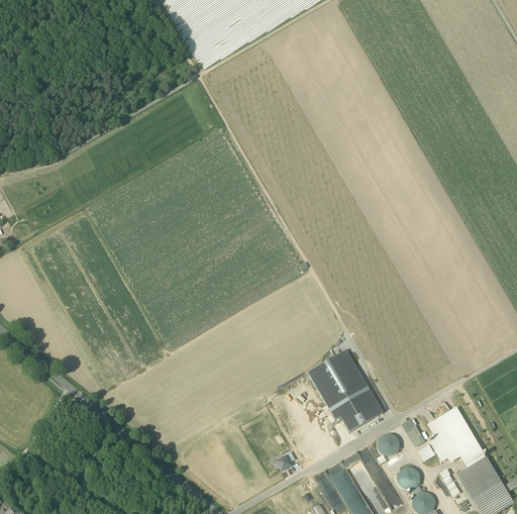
[(491,349),(495,355),(500,353),(496,346),(491,349)]
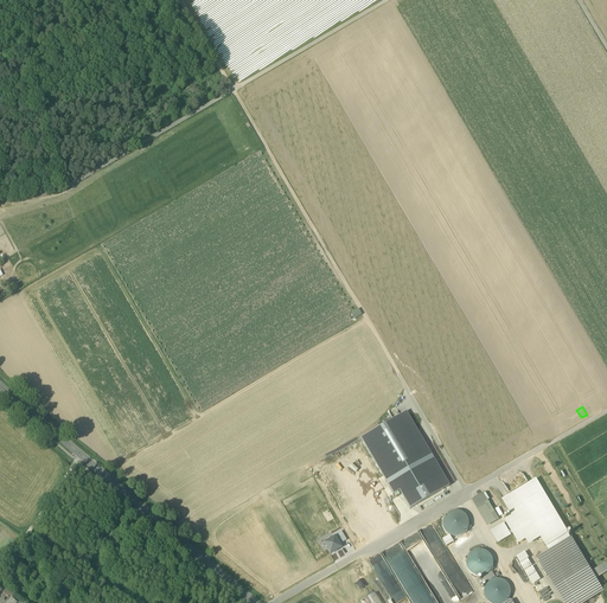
[(429,469),(438,464),(434,459),(406,410),(397,414),(429,469)]
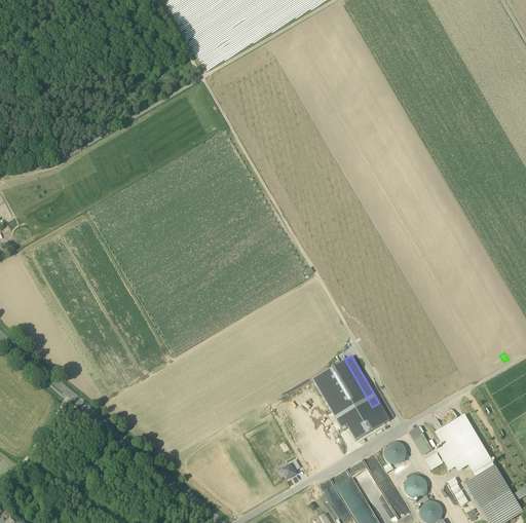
[(372,407),(344,359),(312,378),(331,410),(336,407),(342,417),(337,420),(340,426),(341,425),(344,423),(345,423),(354,439),(388,419),(379,403),(372,407)]
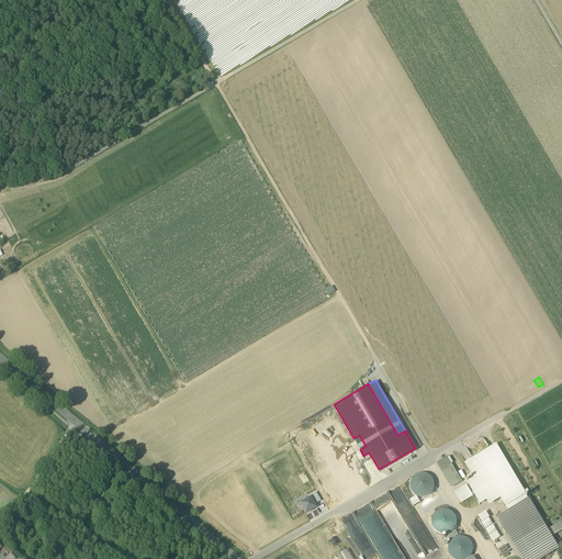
[(359,435),(353,438),(360,449),(366,446),(359,435)]
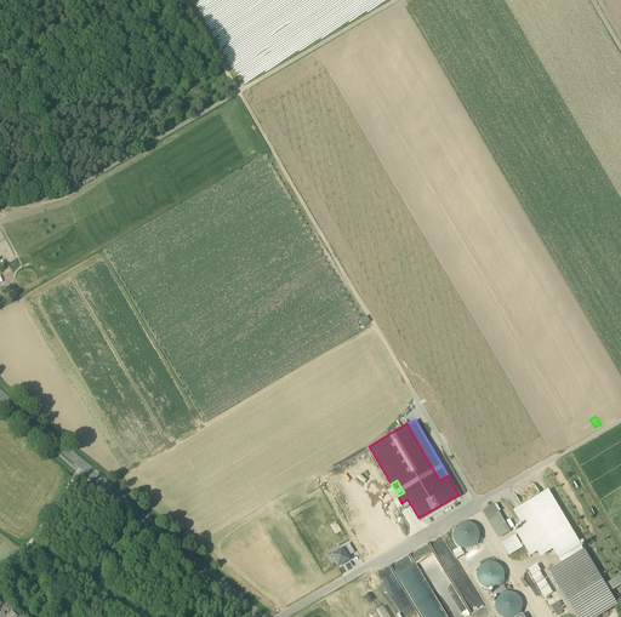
[(581,543),(548,487),(525,501),(553,547),(558,556),(581,544),(581,543)]
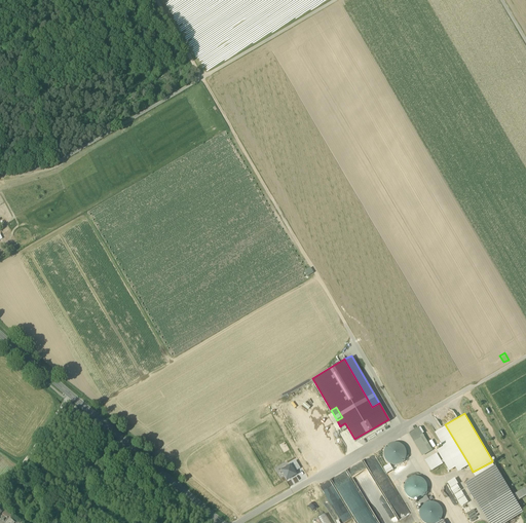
[(468,463),(445,424),(435,431),(443,445),(437,449),(449,470),(455,465),(458,470),(468,463)]
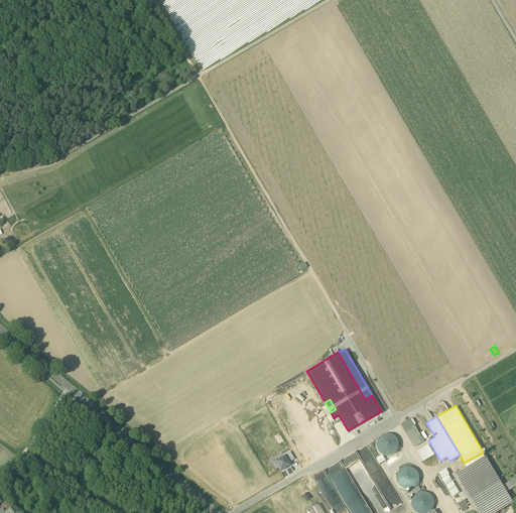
[(413,443),(423,438),(411,417),(401,423),(413,443)]
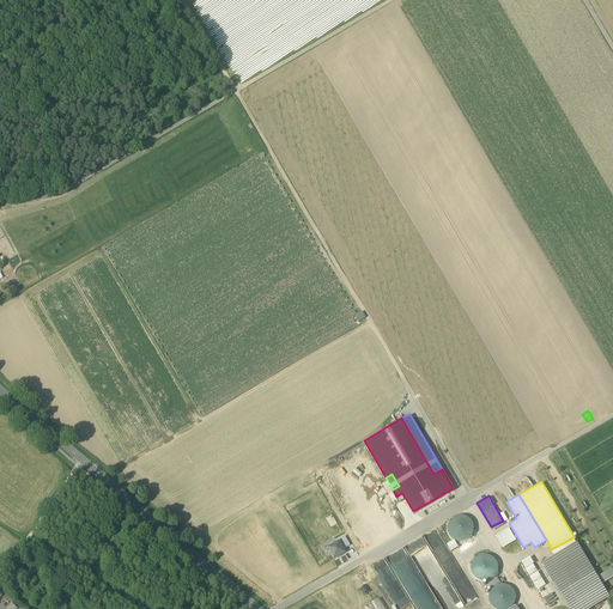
[(465,513),(460,513),(455,515),(450,518),(448,523),(448,528),(449,533),(453,537),(457,539),(462,539),(467,537),(471,534),(473,529),(474,525),(472,521),(469,516),(465,513)]
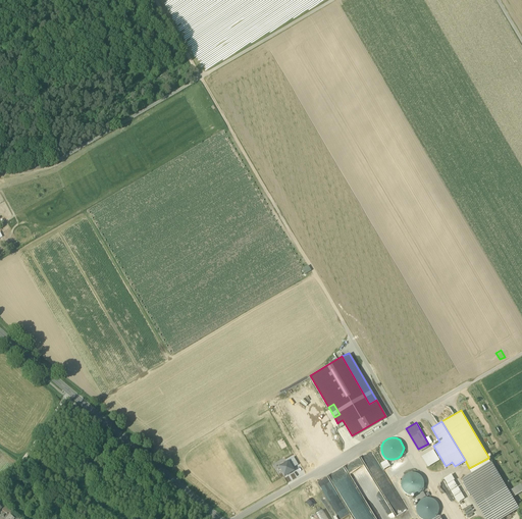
[(422,456),(433,449),(432,448),(421,455),(422,456)]
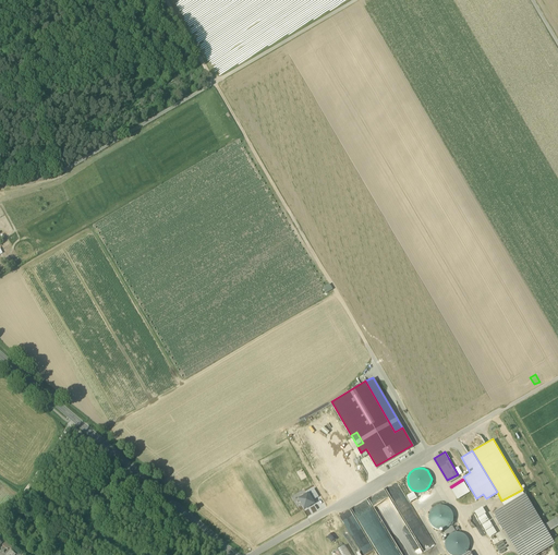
[(456,496),(469,489),(463,480),(451,487),(456,496)]
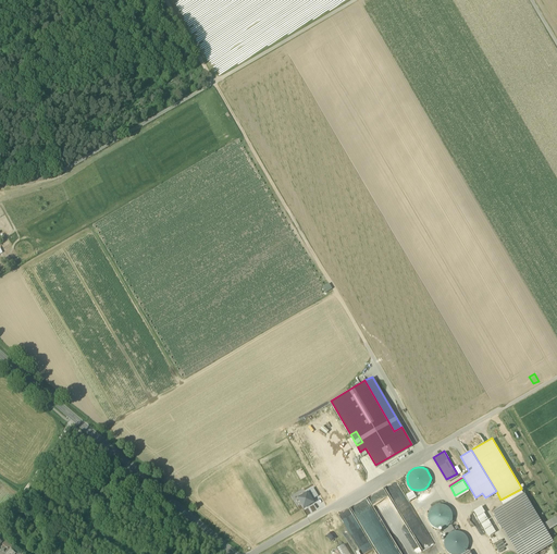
[(307,492),(311,499),(318,495),(312,487),(306,490),(307,492)]
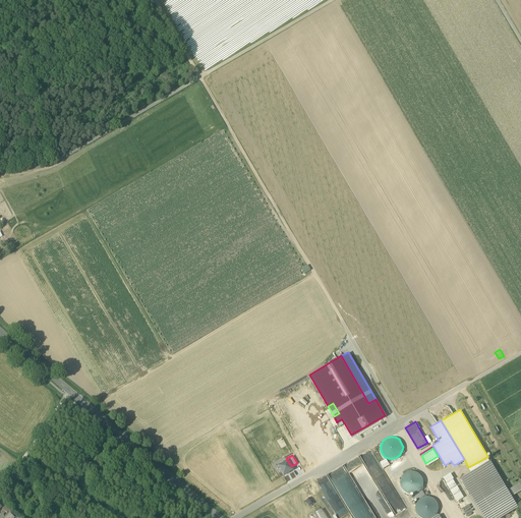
[(438,456),(425,463),(426,464),(439,457),(438,456)]
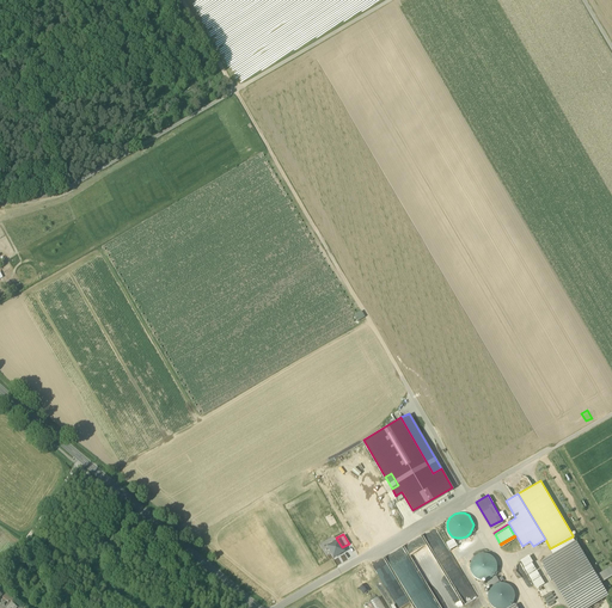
[(573,536),(550,548),(555,556),(575,542),(576,542),(573,536)]
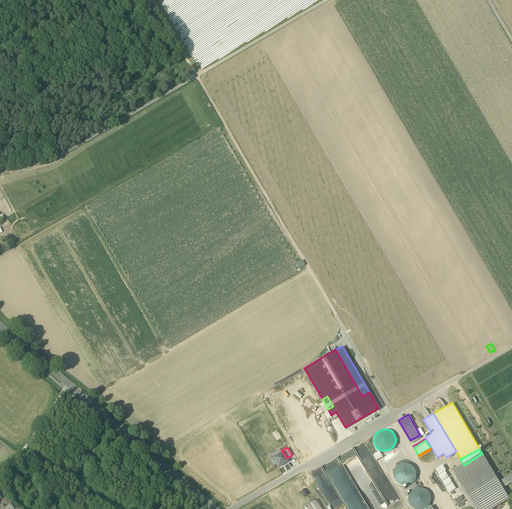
[(286,458),(282,452),(273,457),(278,466),(287,461),(286,458)]
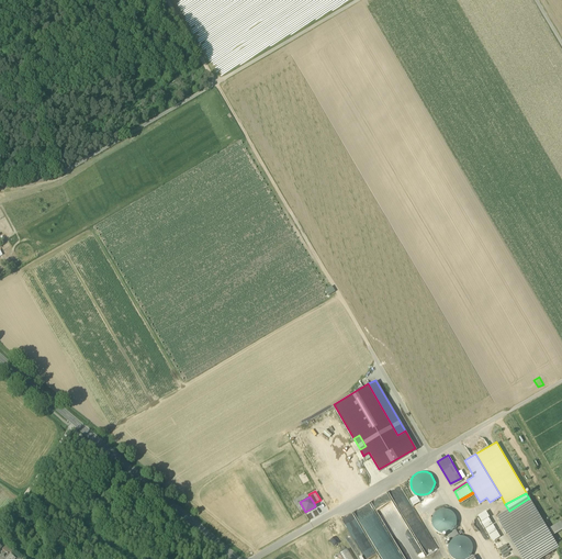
[(501,515),(527,558),(535,558),(555,547),(550,536),(546,528),(528,499),(509,511),(501,515)]
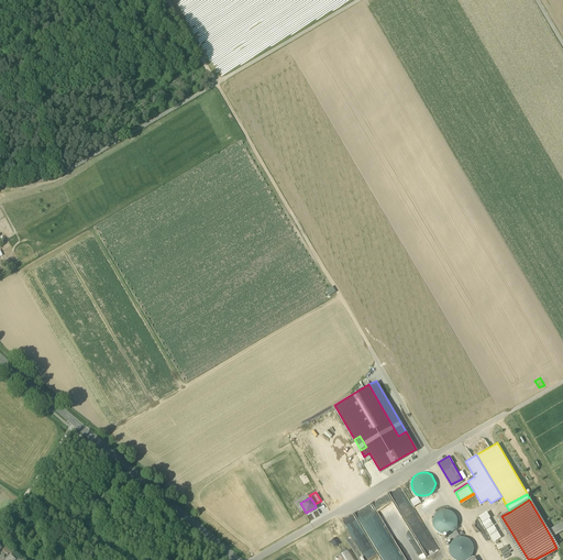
[(430,501),(422,506),(427,513),(434,507),(430,501)]
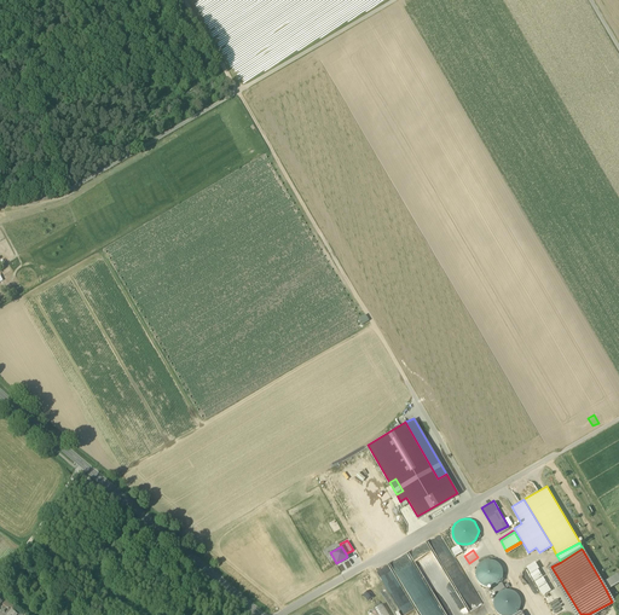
[(493,558),(489,558),(482,560),(479,563),(476,568),(476,573),(478,578),(481,582),(486,585),(491,585),(496,584),(501,580),(503,575),(503,570),(502,566),(498,561),(493,558)]
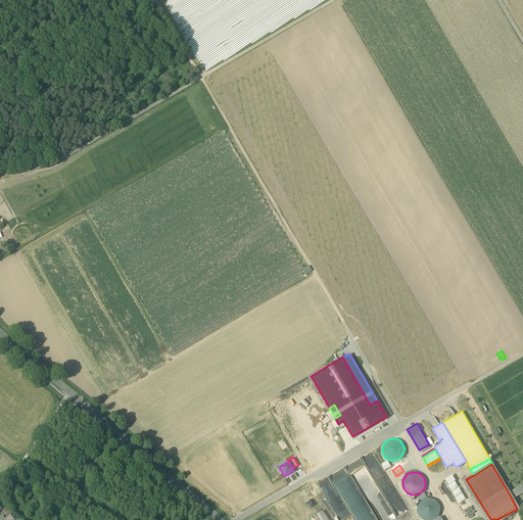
[(455,478),(452,473),(444,477),(447,483),(455,479),(455,478)]
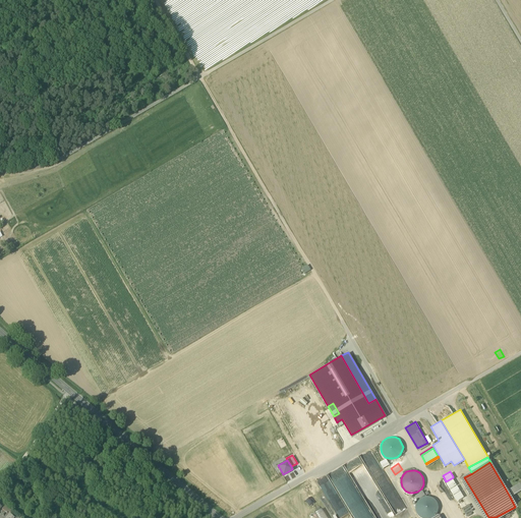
[(453,477),(446,481),(456,500),(463,495),(453,477)]
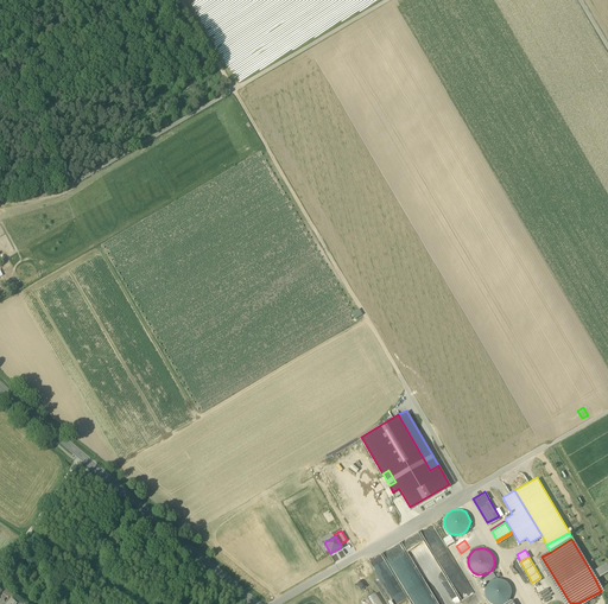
[(607,560),(590,571),(595,579),(607,571),(607,560)]
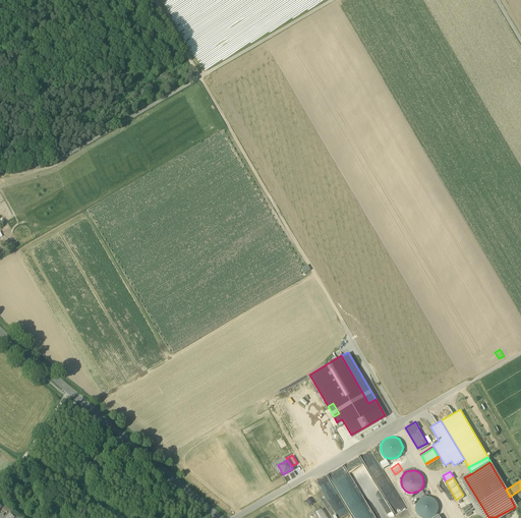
[(422,488),(414,494),(417,499),(425,494),(422,488)]
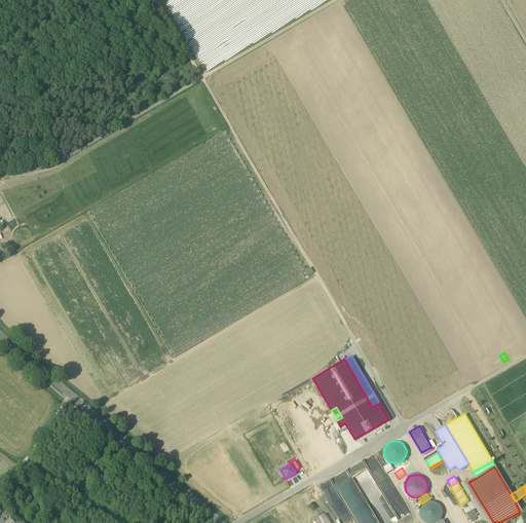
[(435,500),(429,499),(425,501),(422,503),(420,508),(419,513),(421,517),(423,520),(427,522),(433,522),(437,521),(440,518),(442,515),(443,510),(441,506),(438,502),(435,500)]
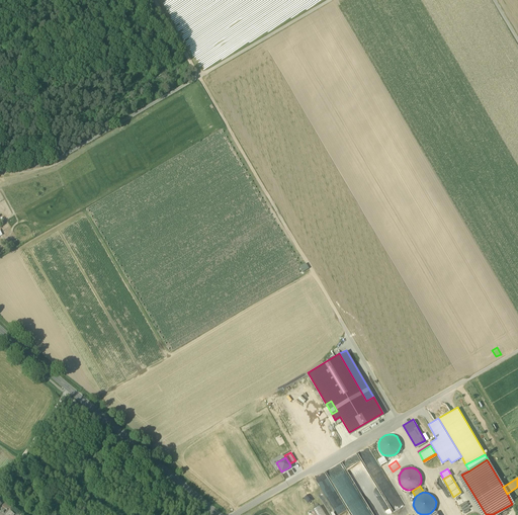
[(335,495),(329,495),(329,499),(336,514),(347,514),(348,514),(348,513),(349,512),(348,508),(344,510),(344,508),(343,506),(346,506),(339,493),(335,493),(335,495)]
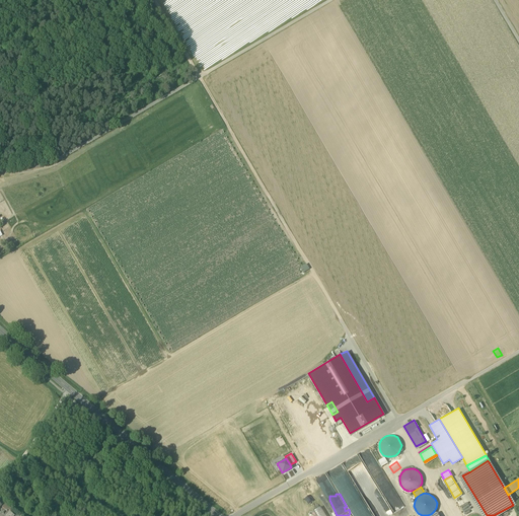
[(282,501),(294,511),(299,505),(287,495),(282,501)]
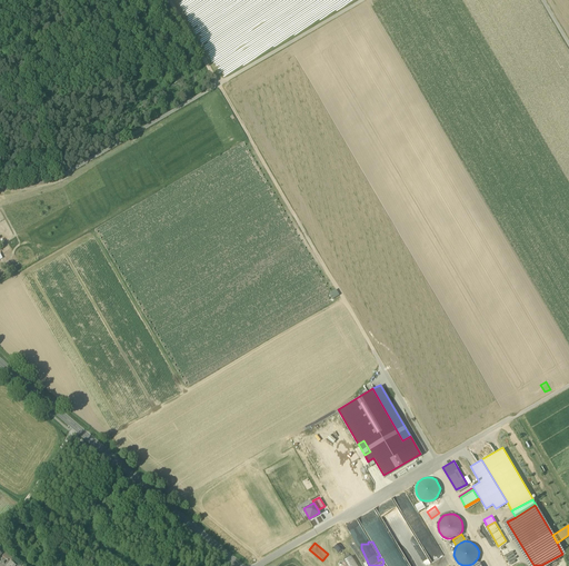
[(1,553),(8,559),(10,556),(12,558),(15,556),(5,548),(0,553),(1,553)]
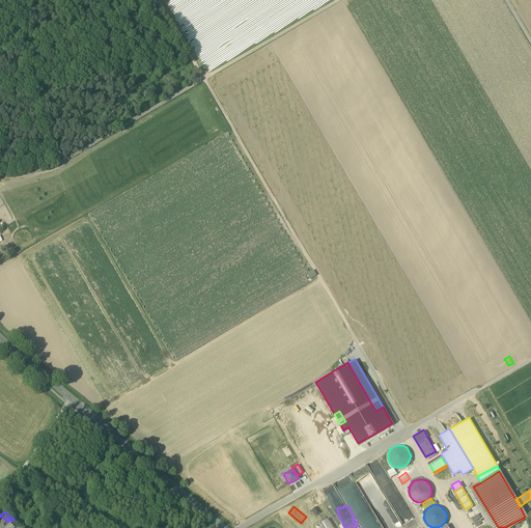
[(376,525),(373,527),(374,527),(383,527),(373,511),(369,513),(376,525)]
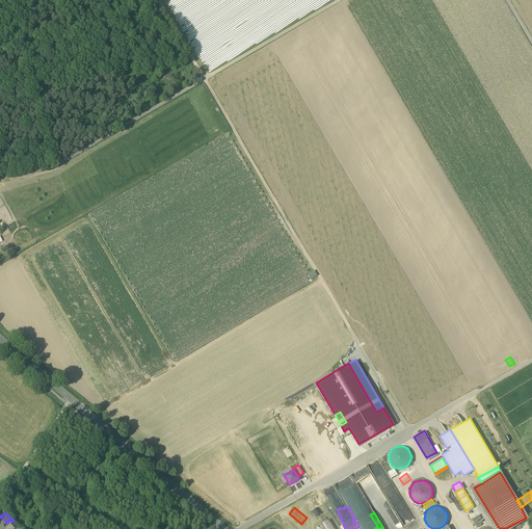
[(290,528),(294,528),(298,525),(284,513),(278,520),(290,528)]
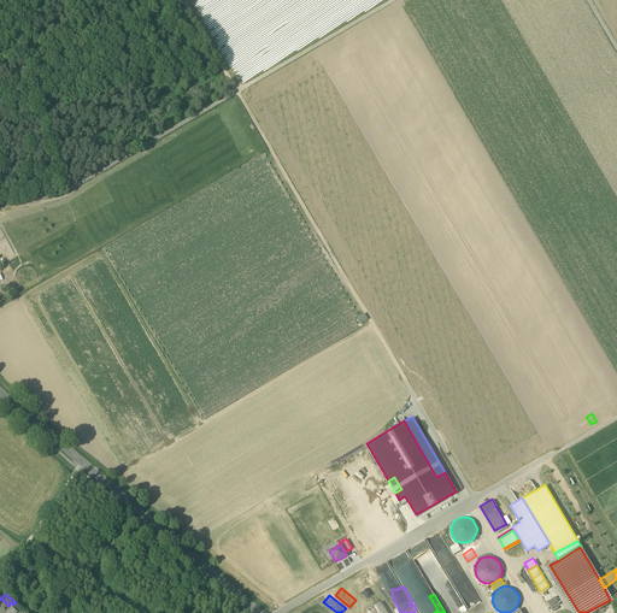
[(391,612),(383,600),(368,608),(369,612),(391,612)]
